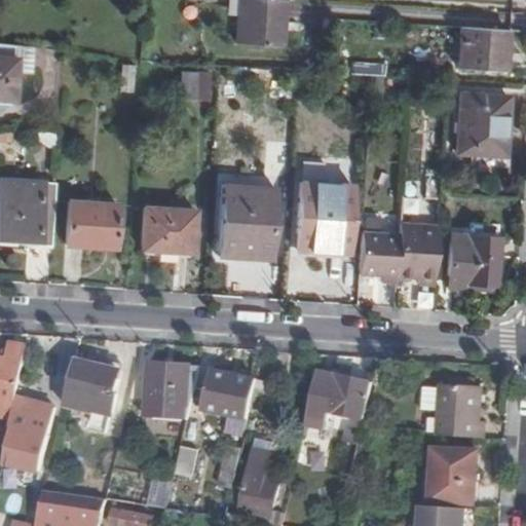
[(282,45),(285,0),(238,0),(236,43),(282,45)]
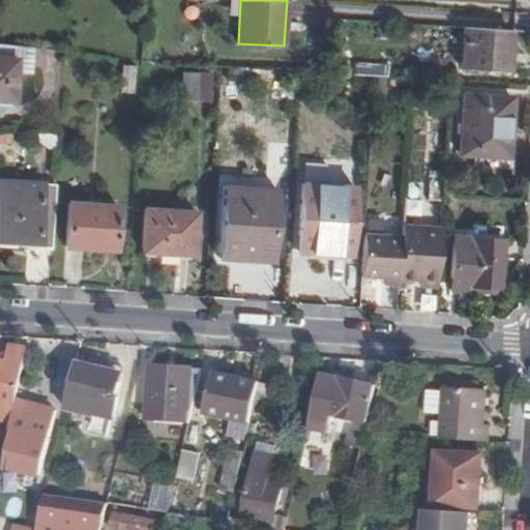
[(507,71),(510,30),(466,27),(463,68),(507,71)]
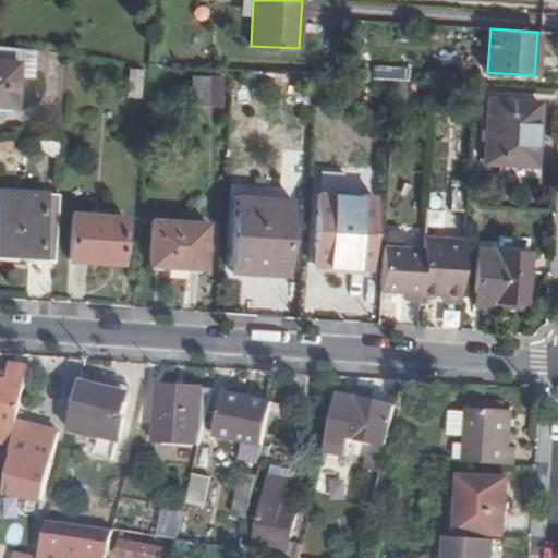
[(17,47),(0,45),(0,104),(13,106),(17,47)]
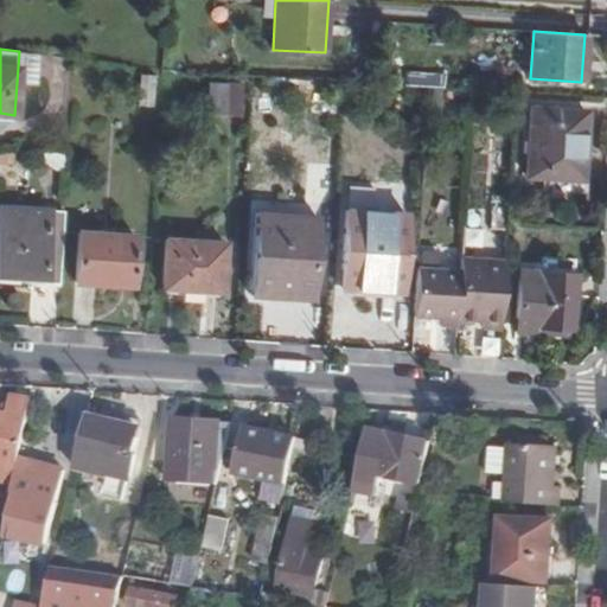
[(155,76),(142,75),(141,106),(153,106),(155,76)]
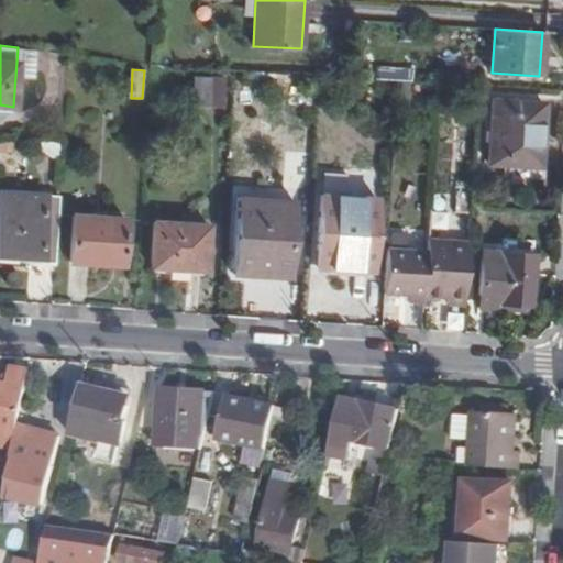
[(212,79),(192,78),(191,105),(227,106),(228,78),(212,77),(212,79)]
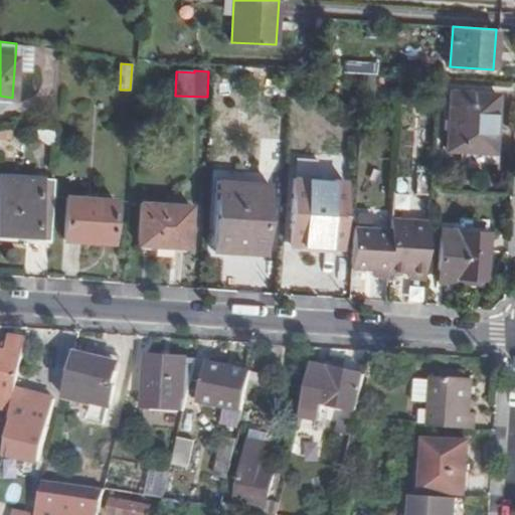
[(450,93),(447,150),(493,152),(496,95),(450,93)]
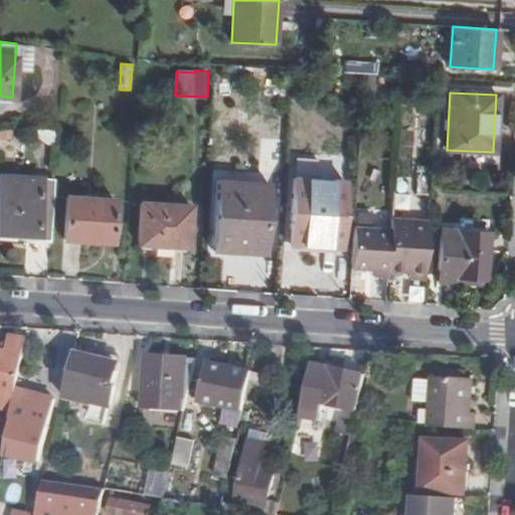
[(37,241),(51,242),(55,179),(1,177),(0,188),(0,233),(37,235),(37,241)]
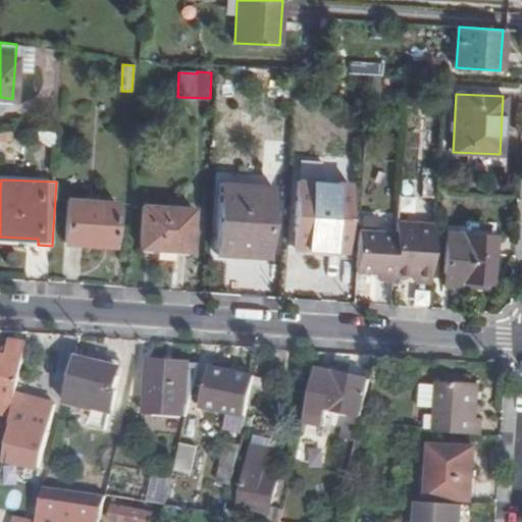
[(304,248),(344,251),(349,185),(298,181),(293,232),(306,233),(304,248)]
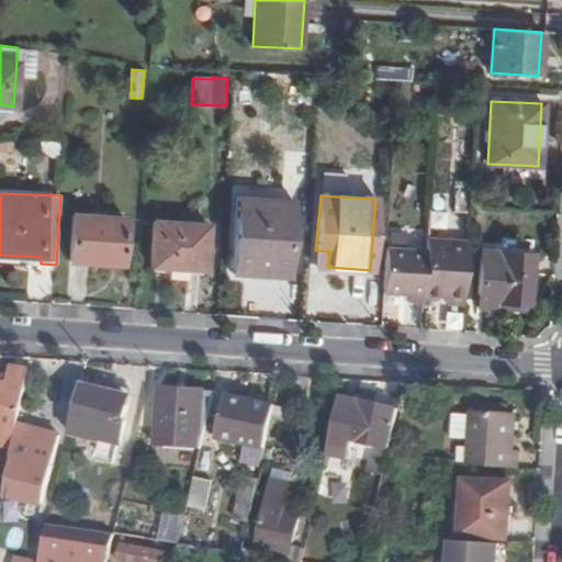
[(292,201),(260,199),(260,211),(237,209),(233,272),(260,273),(261,263),(287,263),(292,201)]
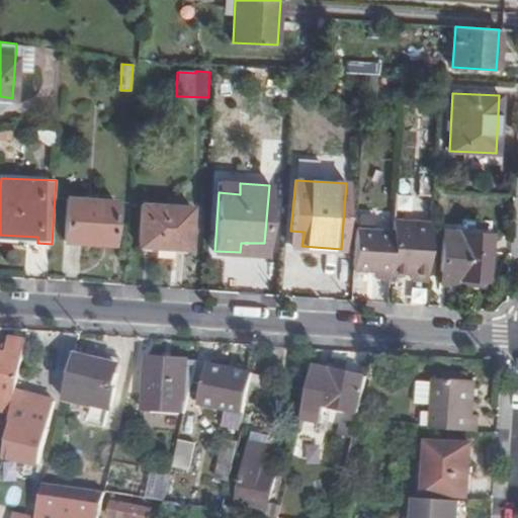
[(240,194),(240,183),(220,183),(219,192),(240,194)]
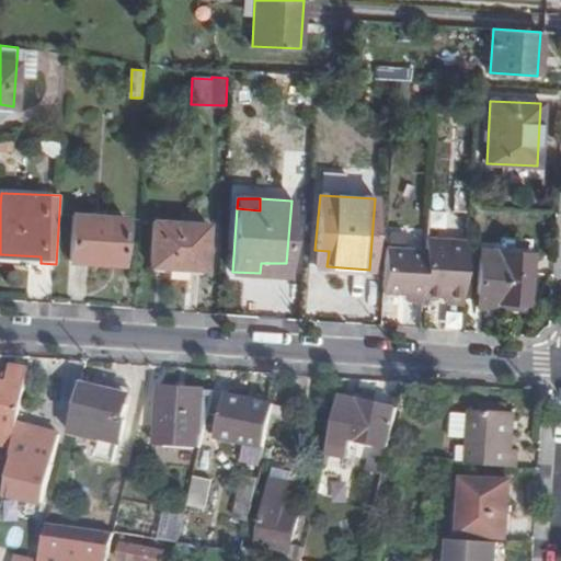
[(72,216),(69,262),(119,265),(123,219),(72,216)]
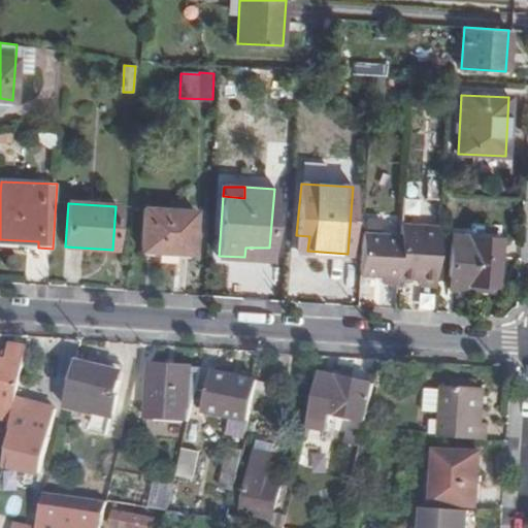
[(194,211),(145,208),(143,250),(191,252),(194,211)]
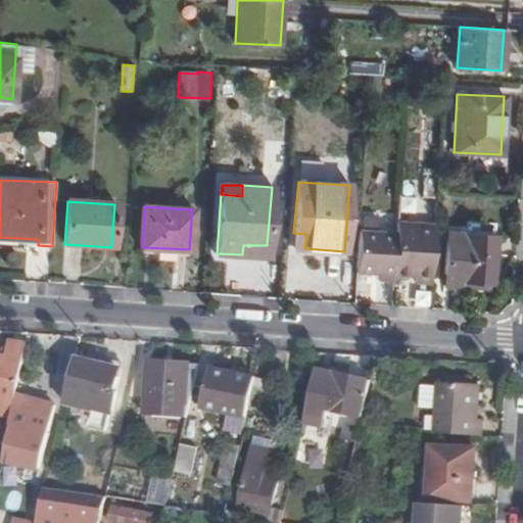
[(416,282),(433,283),(436,233),(397,230),(397,237),(359,235),(357,274),(377,275),(377,280),(393,280),(394,274),(416,276),(416,282)]
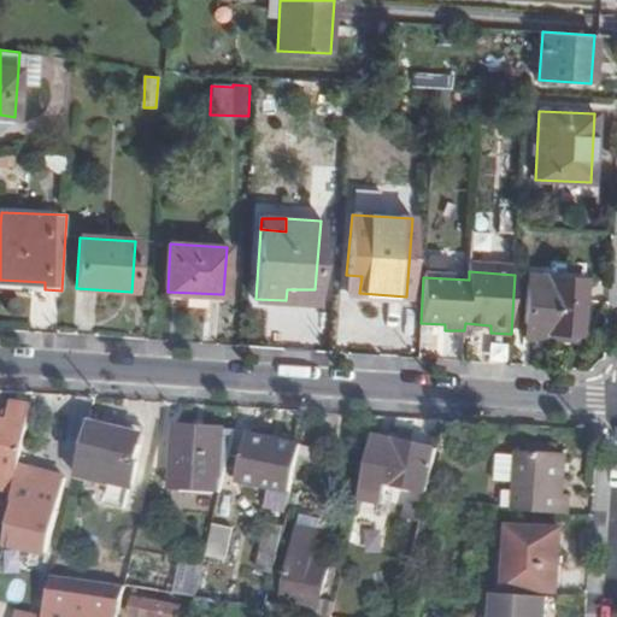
[(345,293),(359,293),(362,276),(346,275),(345,293)]
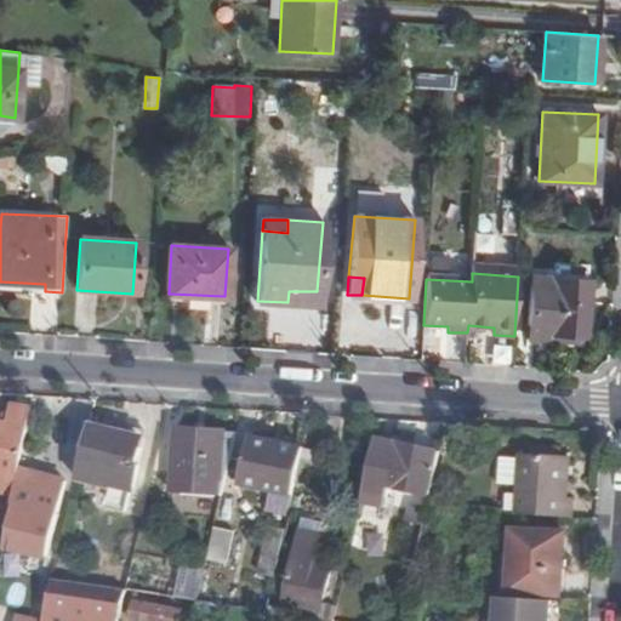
[(551,341),(552,332),(585,336),(587,283),(531,278),(527,339),(551,341)]
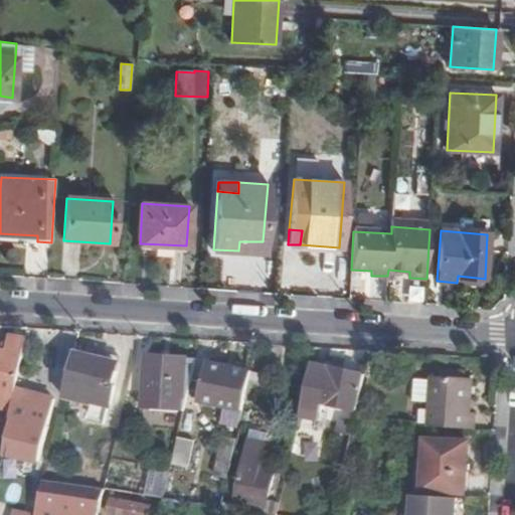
[(262,252),(263,241),(239,241),(238,250),(262,252)]
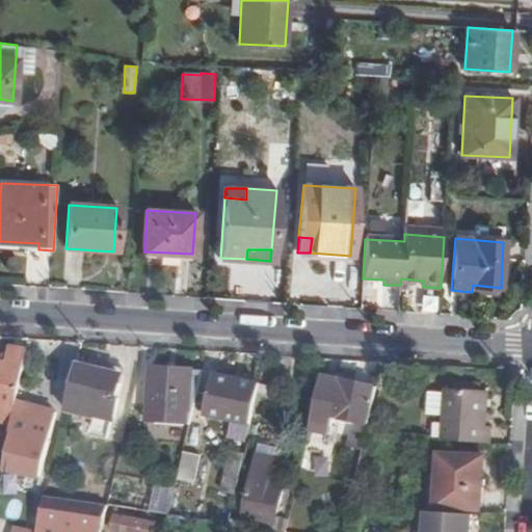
[(349,271),(350,256),(310,253),(309,268),(349,271)]
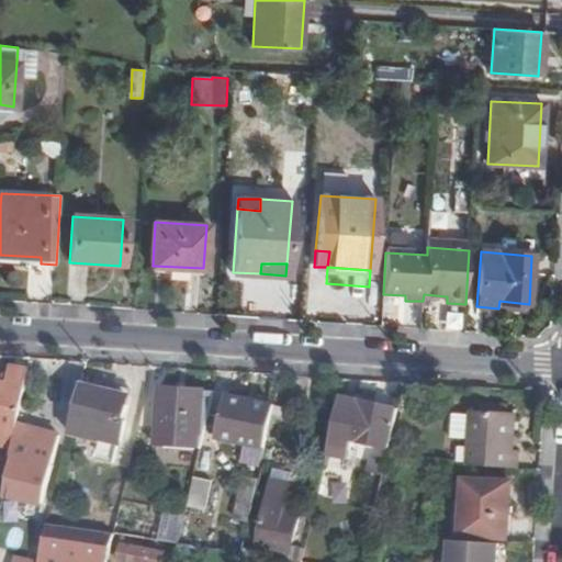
[(0,442),(14,445),(29,369),(11,366),(8,382),(0,381),(0,442)]
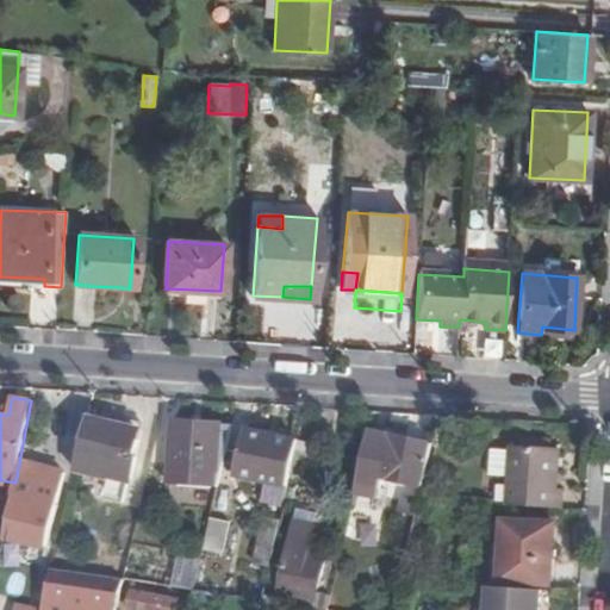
[(137,428),(88,415),(75,470),(109,478),(111,474),(129,479),(135,452),(132,450),(137,428)]
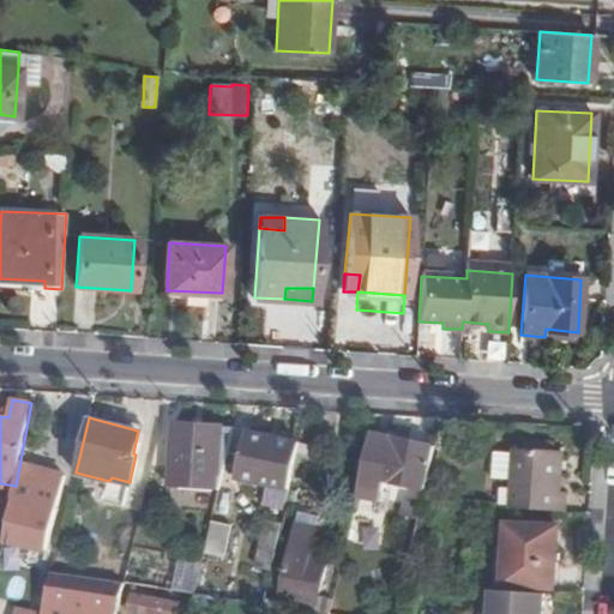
[(227,453),(234,426),(174,422),(172,459),(192,462),(192,451),(200,451),(218,452),(227,453)]
